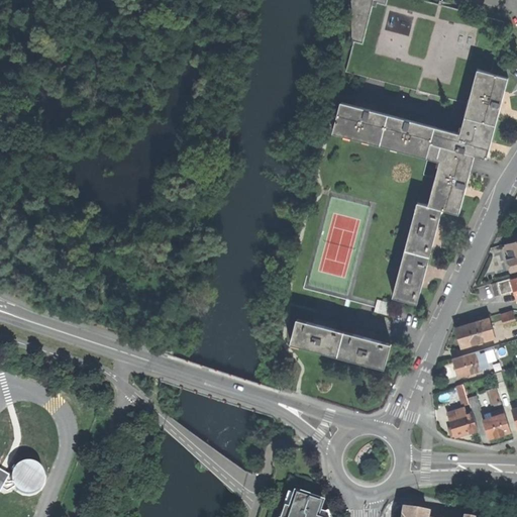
[(351,0),(352,40),(363,43),(374,2),(374,0),(351,0)]
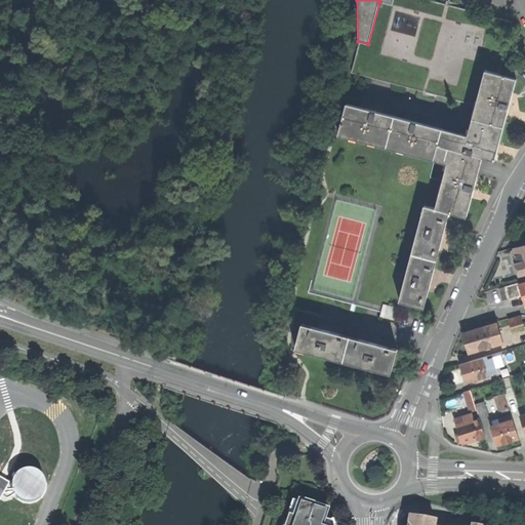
[(338,135),(434,160),(479,172),(483,157),(495,160),(498,148),(509,108),(517,78),(499,74),(485,70),(476,105),(468,135),(442,129),(409,120),(382,114),(347,105),(338,135)]
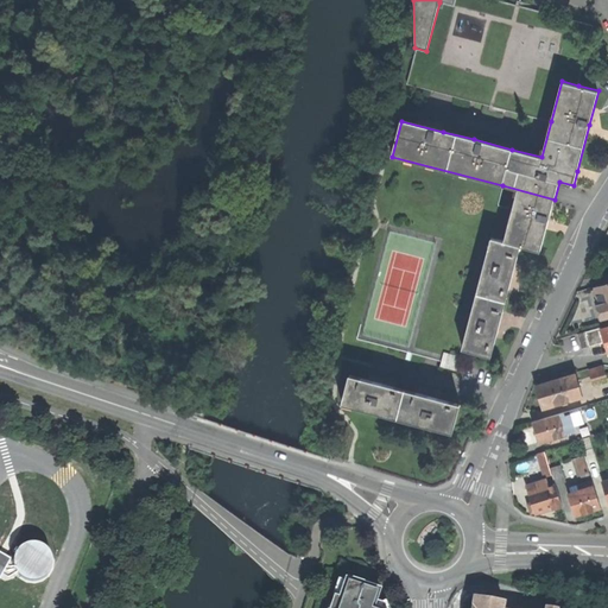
[(514,210),(505,242),(520,246),(540,251),(548,226),(552,208),(555,200),(502,185),(498,207),(514,210)]
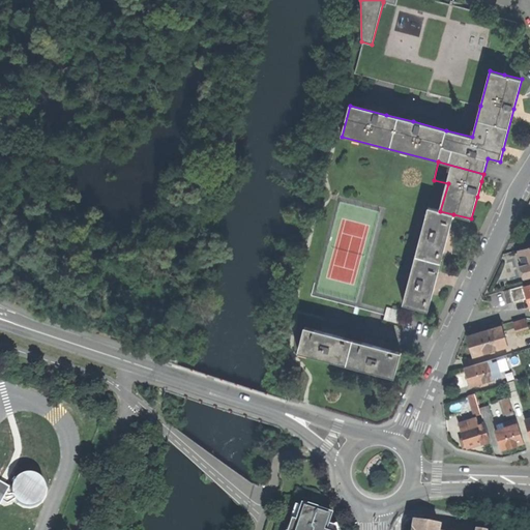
[(446,244),(453,214),(440,211),(429,208),(403,303),(429,310),(436,281),(446,244)]
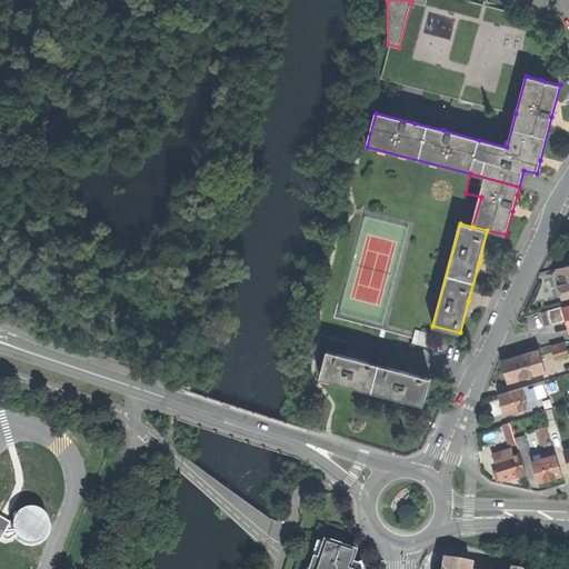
[(563,298),(568,297),(568,267),(558,270),(561,280),(562,286),(560,287),(563,298)]
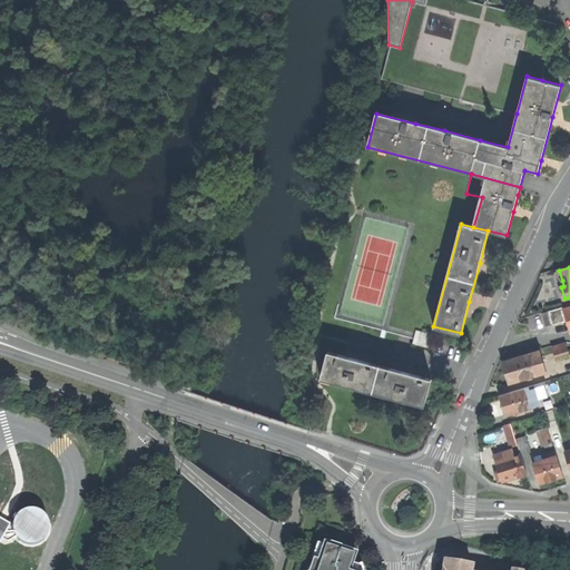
[(552,324),(567,320),(563,308),(549,313),(552,324)]
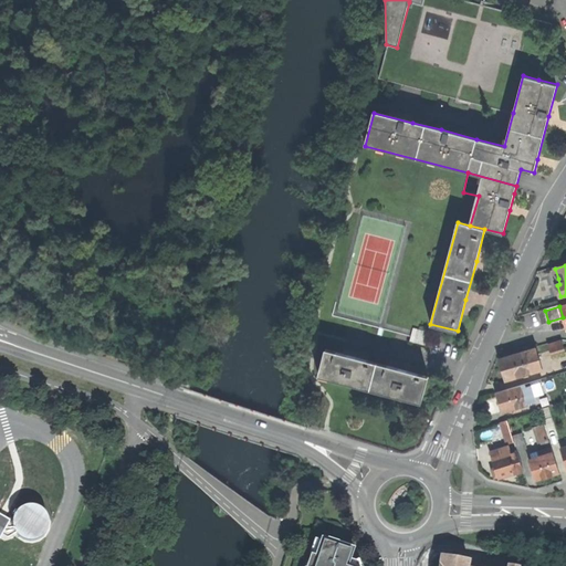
[(548,323),(548,322),(545,311),(544,308),(537,311),(542,325),(548,323)]
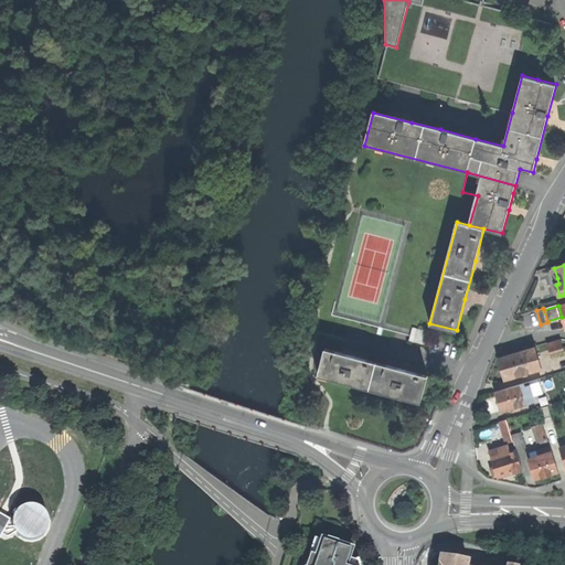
[(409,340),(425,344),(428,332),(413,328),(409,340)]
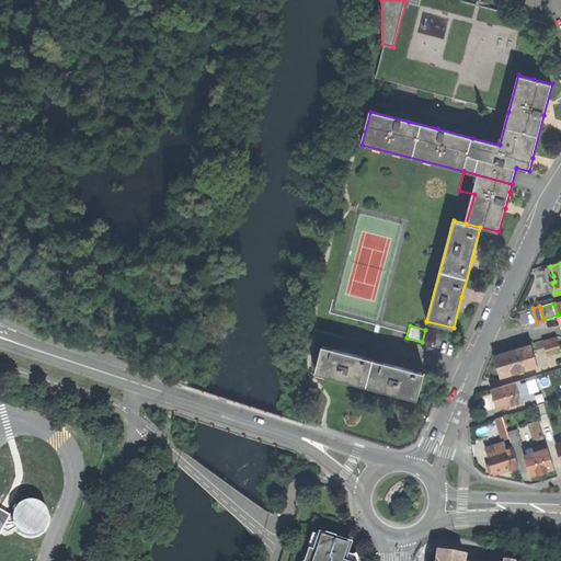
[(546,350),(559,345),(557,338),(544,342),(546,350)]
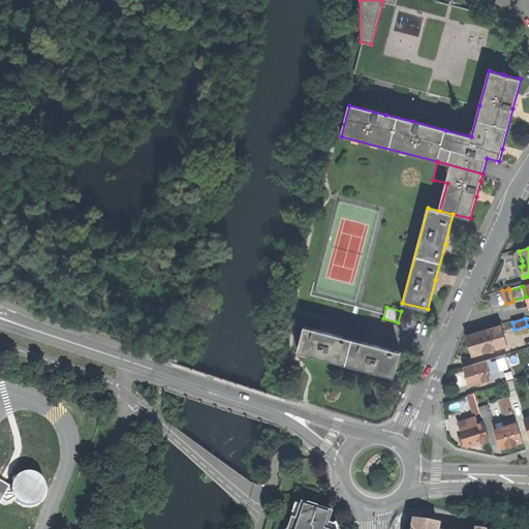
[(507,346),(502,325),(467,336),(470,348),(473,356),(507,346)]
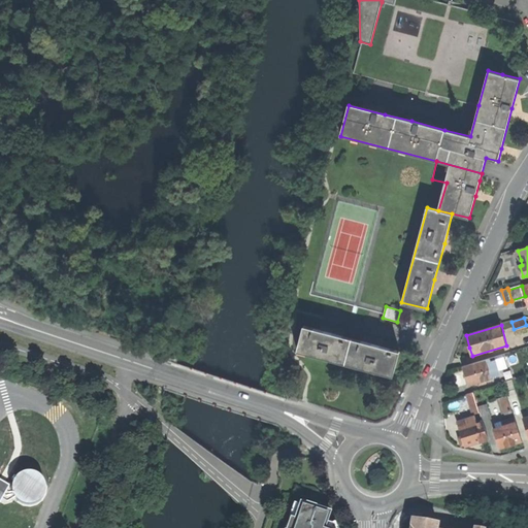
[(297,352),(392,377),(399,352),(383,348),(323,331),(304,326),(297,352)]
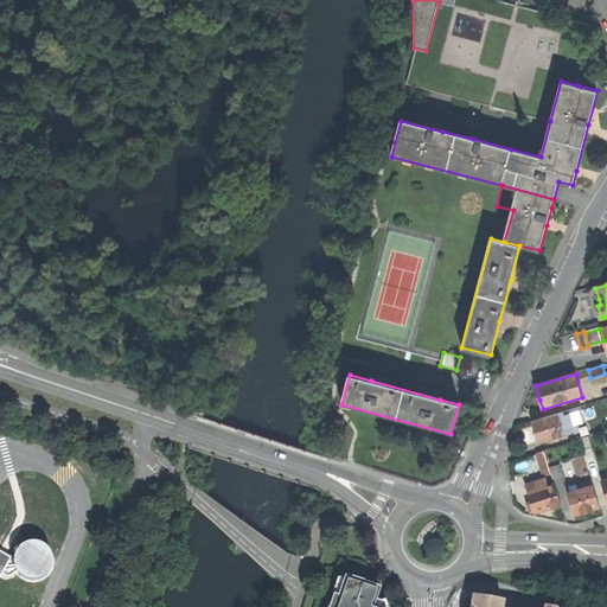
[(560,440),(558,436),(566,435),(566,434),(574,430),(573,427),(583,423),(581,414),(583,413),(582,407),(532,421),(536,433),(538,442),(554,439),(554,441),(560,440)]
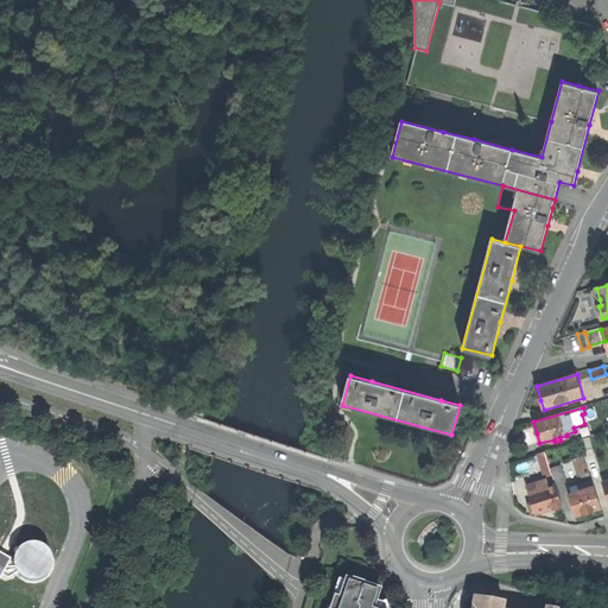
[(545,477),(553,475),(552,469),(546,451),(538,455),(545,477)]
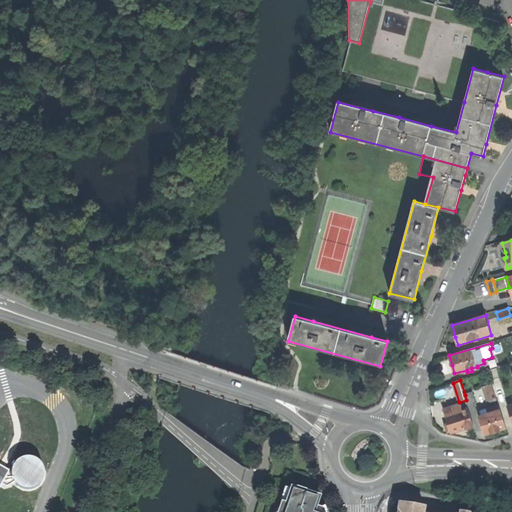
[(499,430),(507,428),(498,402),(494,390),(492,383),(485,386),(492,407),(487,409),(488,413),(479,416),(485,435),(499,430)]
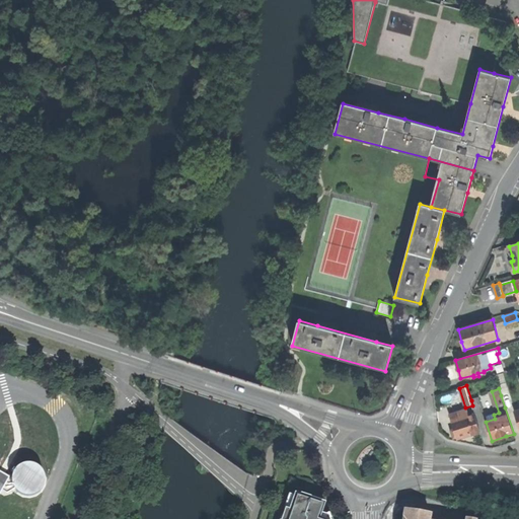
[(509,393),(501,395),(505,408),(513,405),(509,393)]
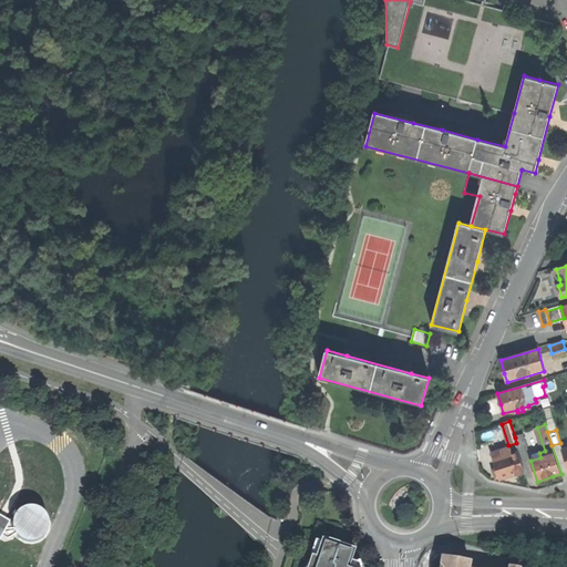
[(528,449),(524,435),(515,437),(516,443),(519,452),(528,449)]
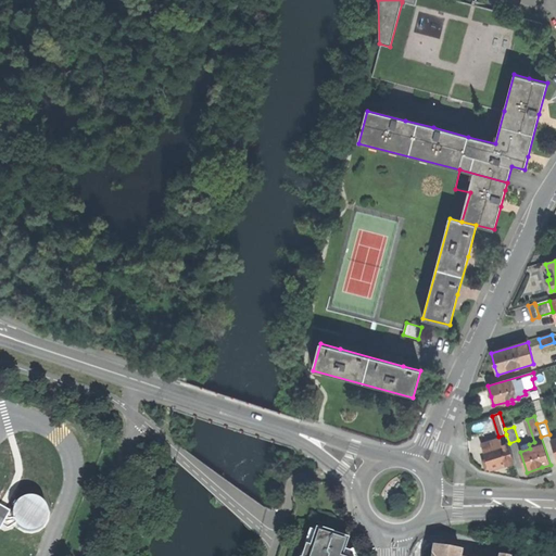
[(516,463),(509,443),(503,445),(501,439),(491,442),(493,449),(484,451),(487,459),(483,460),(485,468),(489,467),(490,470),(495,469),(516,463)]
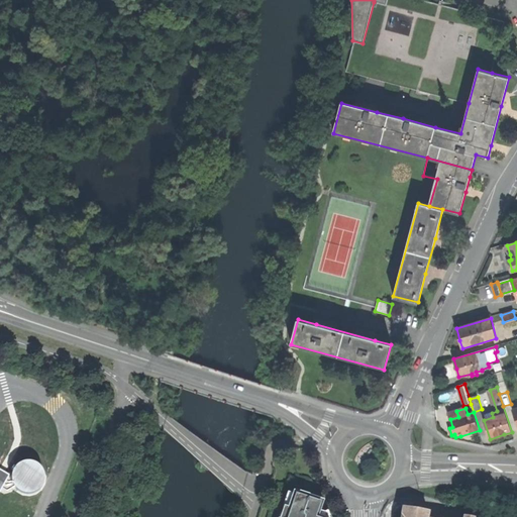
[(14,483),(34,496),(49,472),(29,458),(14,483)]
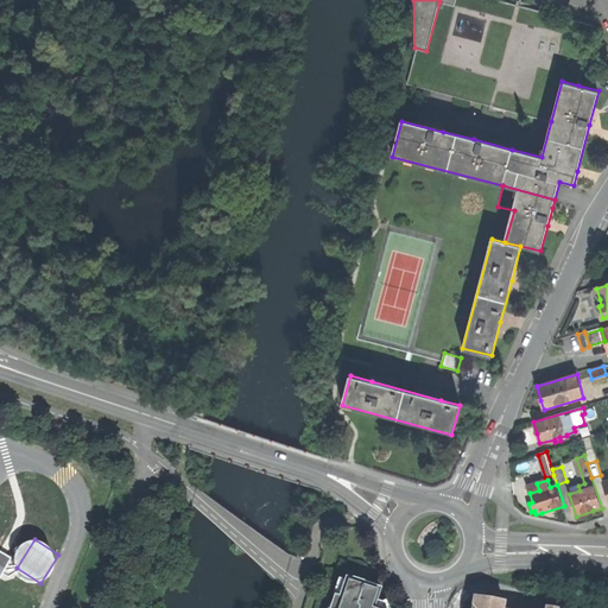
[(374,607),(377,602),(381,589),(363,584),(365,583),(353,580),(352,581),(346,578),(344,582),(339,599),(337,599),(335,607),(334,607),(374,607)]
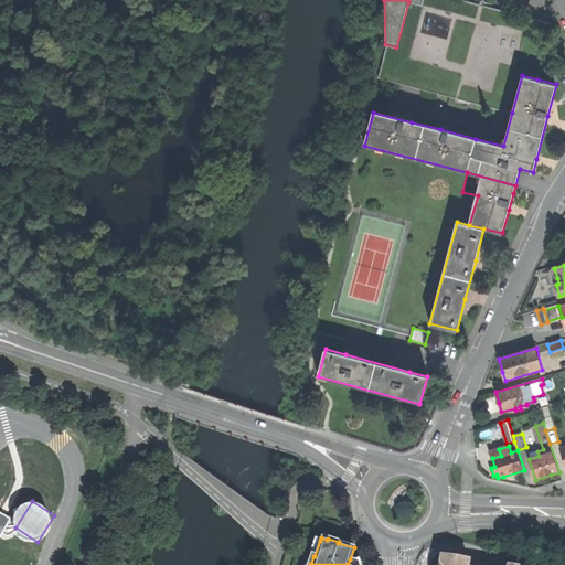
[(309,554),(313,556),(315,556),(320,541),(315,540),(309,554)]
